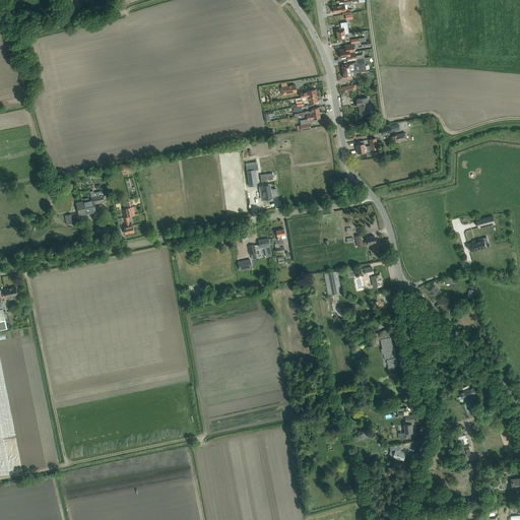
[(341,5),(332,6),(333,12),(337,12),(342,11),(342,14),(350,13),(349,9),(345,9),(345,4),(341,5)]
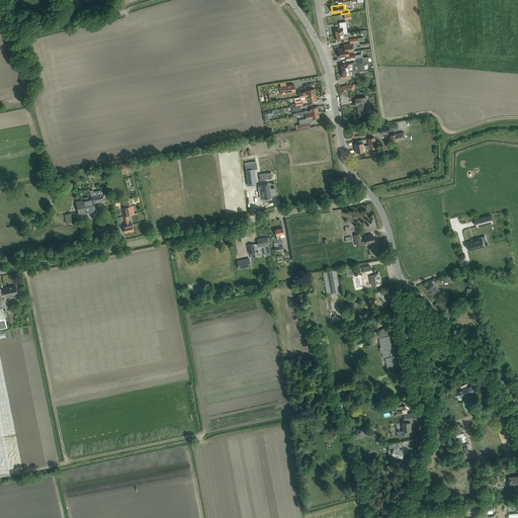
[(338,29),(335,29),(336,35),(347,33),(345,21),(339,22),(340,26),(338,27),(338,29)]
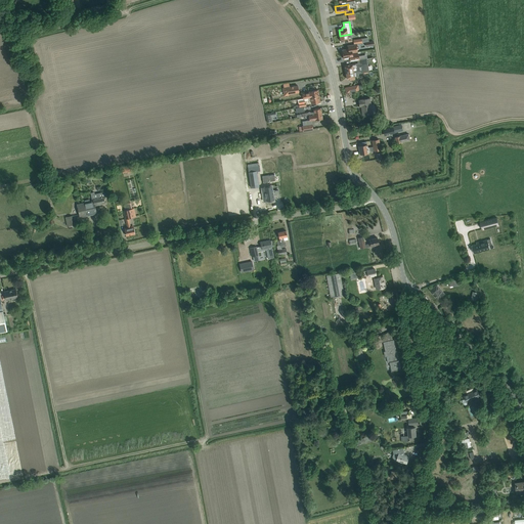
[(351,36),(351,34),(340,36),(341,41),(344,41),(344,42),(352,41),(351,36)]
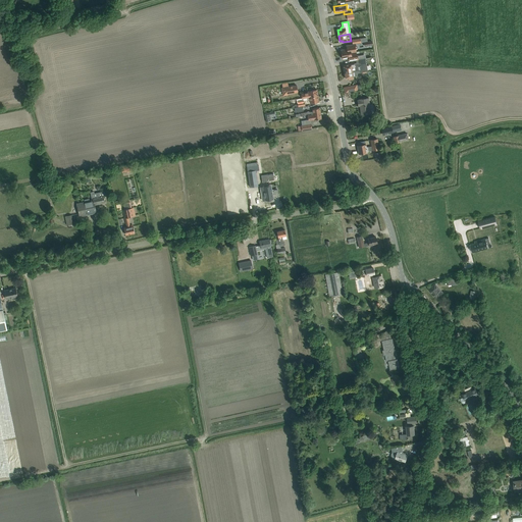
[(346,45),(347,49),(341,50),(342,54),(357,51),(356,44),(346,45)]
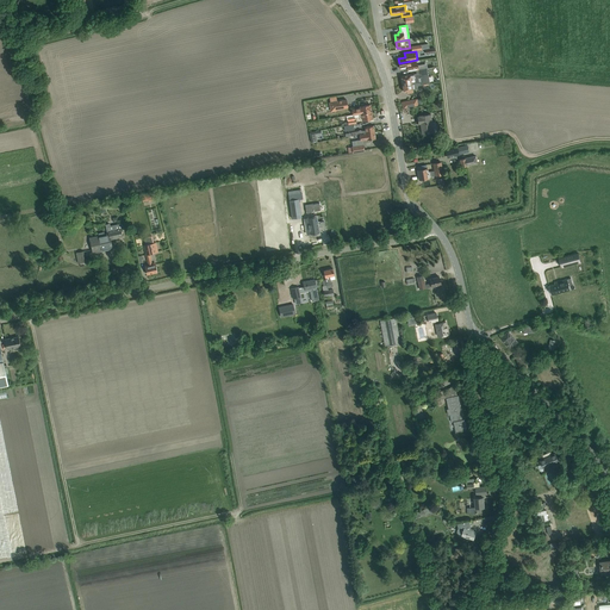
[(417,66),(417,60),(399,63),(400,69),(408,68),(408,72),(416,70),(419,69),(418,64),(417,66)]
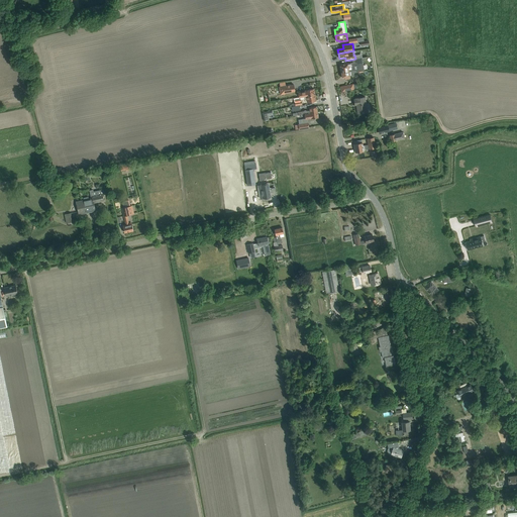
[(364,58),(355,59),(352,60),(353,63),(350,63),(350,64),(347,64),(340,65),(341,72),(348,71),(357,70),(357,72),(365,71),(364,64),(364,58)]
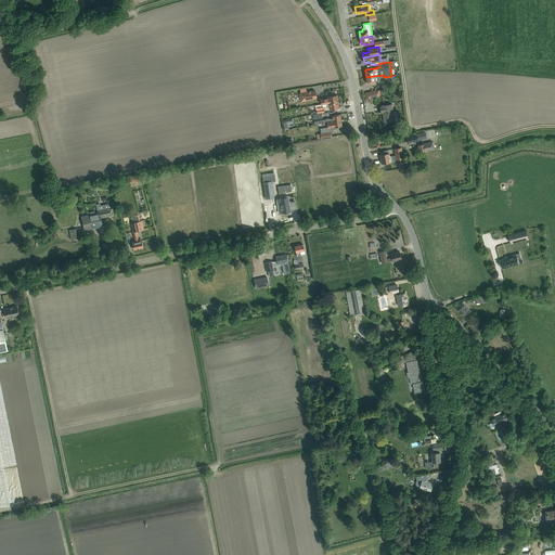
[(384,75),(374,76),(366,77),(368,84),(371,84),(371,85),(376,85),(375,81),(379,80),(379,78),(384,77),(384,75)]
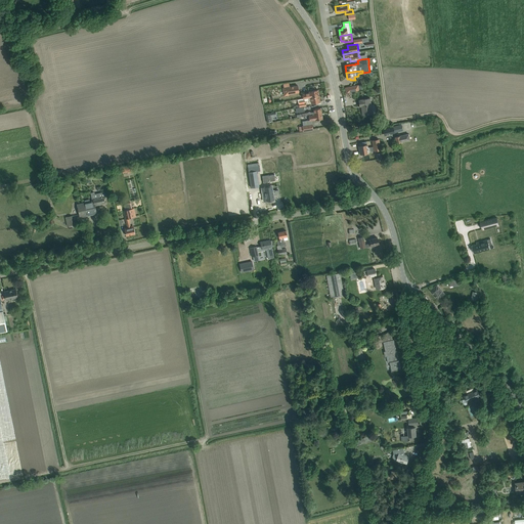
[(299,92),(298,86),(282,88),(284,90),(285,90),(286,91),(288,90),(288,94),(299,92)]
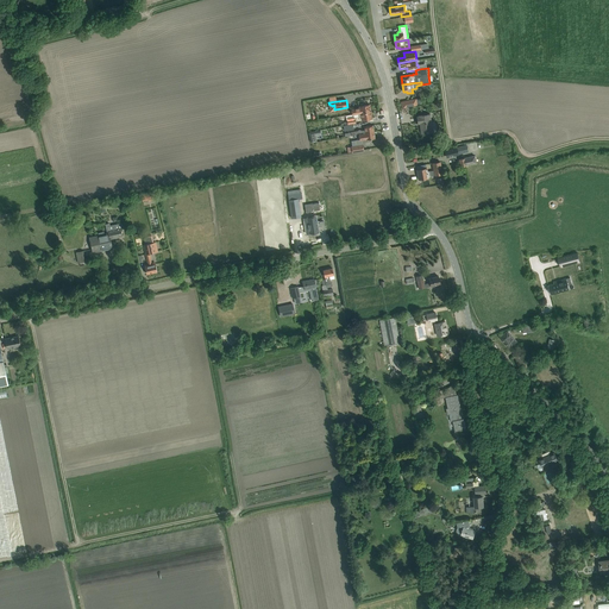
[(370,112),(369,105),(364,105),(363,105),(360,105),(360,106),(359,106),(360,108),(351,110),(352,114),(353,114),(355,114),(370,112)]
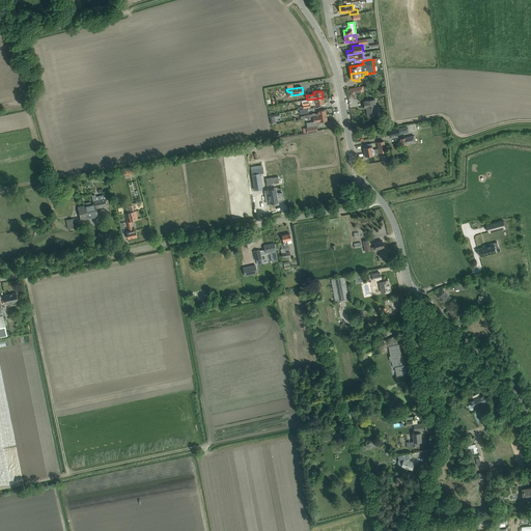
[(378,115),(375,105),(374,100),(365,101),(365,102),(364,102),(364,108),(366,108),(367,116),(371,116),(372,116),(372,115),(378,115)]
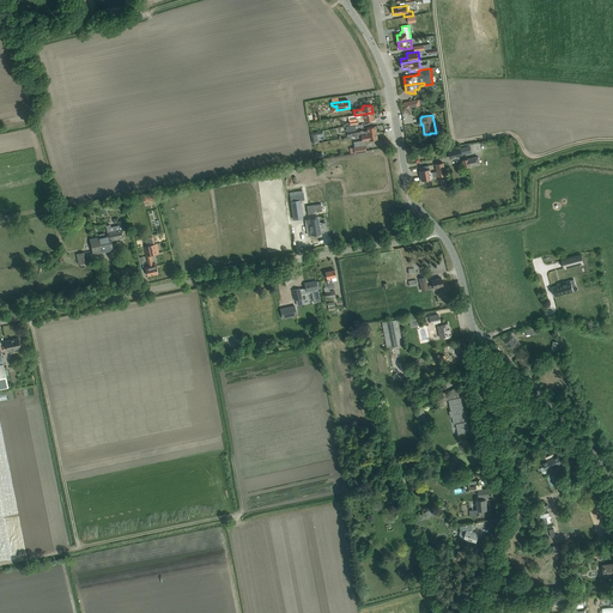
[(364,131),(353,133),(353,137),(359,135),(362,135),(376,133),(375,126),(366,128),(368,131),(364,132),(364,131)]
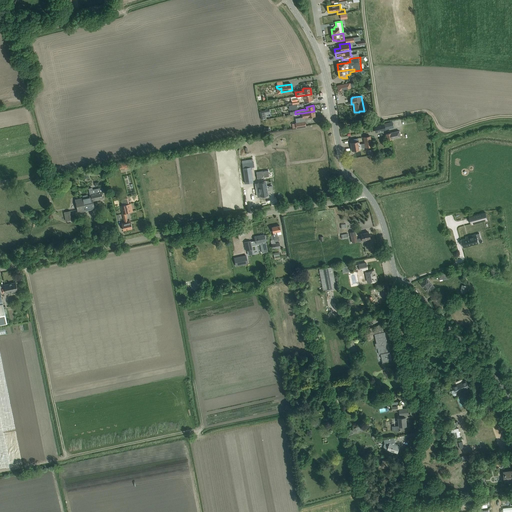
[(300,122),(295,123),(296,128),(306,127),(305,122),(304,117),(308,117),(315,116),(314,111),(302,113),(302,117),(299,118),(300,122)]
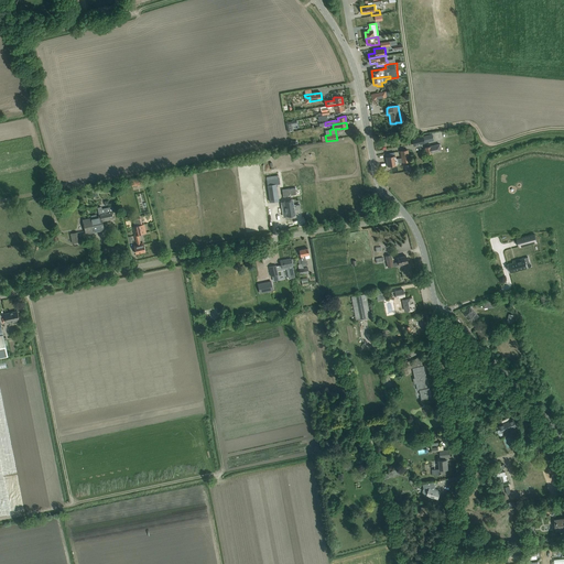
[(423,137),(412,139),(413,145),(425,143),(425,142),(434,140),(433,136),(430,137),(430,134),(423,137)]
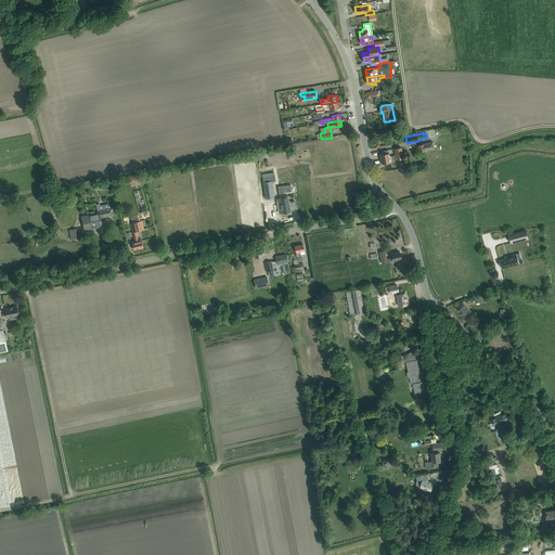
[(418,145),(420,152),(435,149),(433,142),(418,145)]
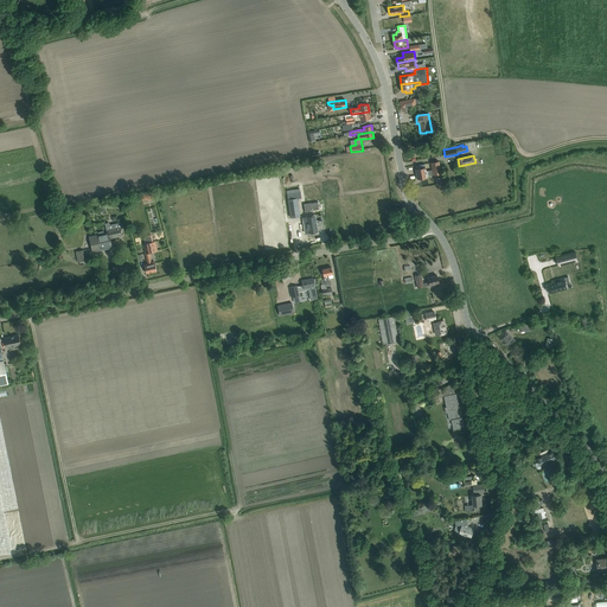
[(430,163),(432,170),(433,174),(441,173),(439,161),(430,163)]
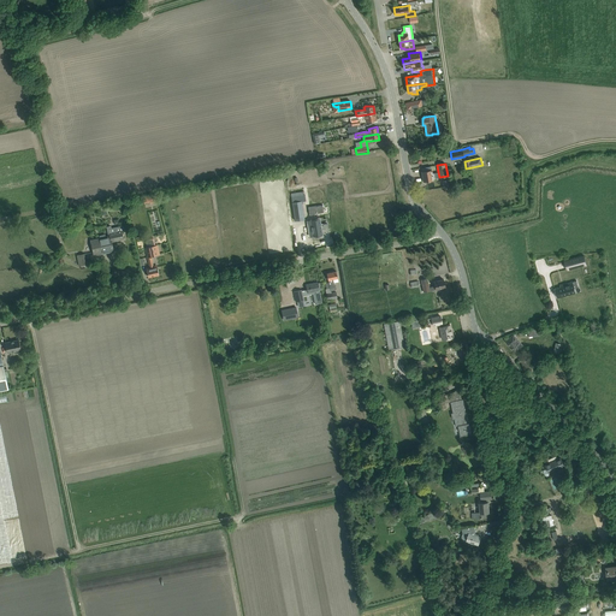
[(437,179),(436,173),(433,173),(432,170),(421,172),(424,182),(437,179)]
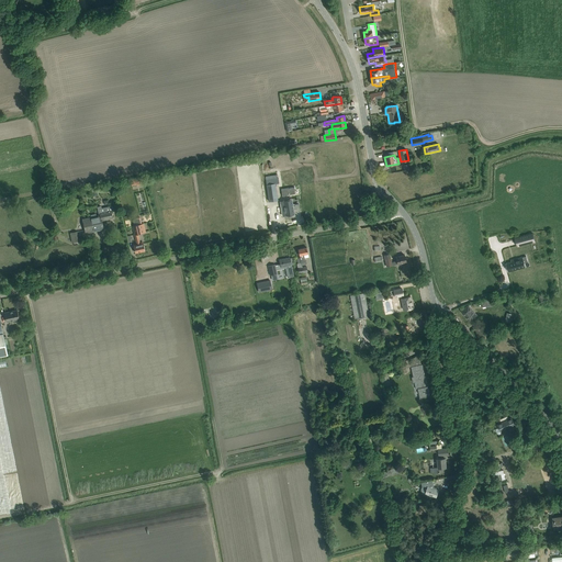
[(266,180),(269,201),(278,200),(276,183),(279,183),(278,178),(266,180)]
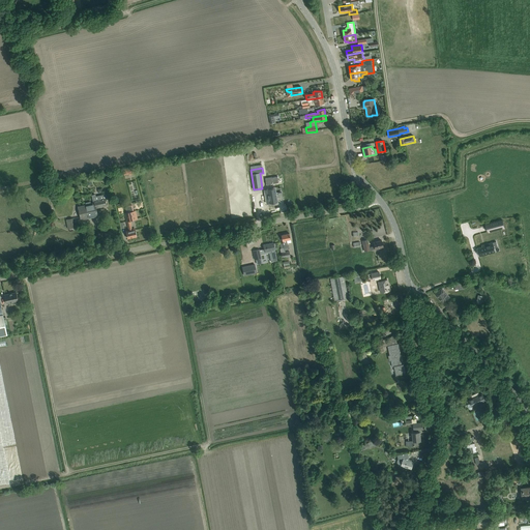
[(133,194),(139,192),(136,182),(129,183),(133,194)]
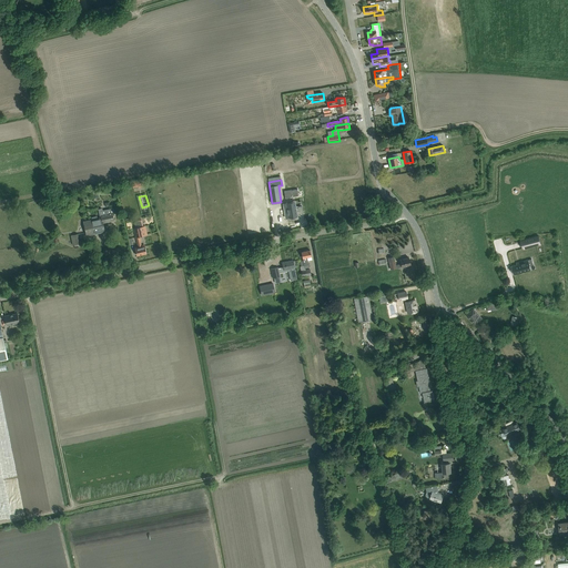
[(288,212),(284,212),(285,217),(285,219),(294,216),(296,216),(297,216),(296,213),(300,212),(302,212),(302,210),(302,205),(297,206),(297,208),(296,209),(296,208),(295,208),(295,206),(294,202),(288,203),(286,203),(288,212)]
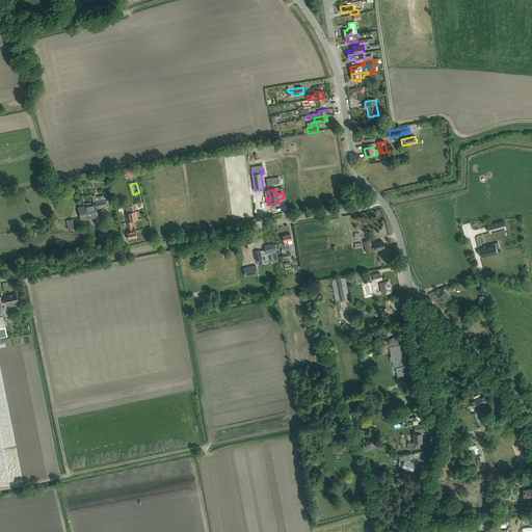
[(98,207),(98,208),(107,207),(105,200),(107,200),(106,194),(96,197),(96,195),(92,195),(94,202),(95,202),(95,204),(90,205),(90,203),(86,204),(86,206),(78,208),(81,220),(98,216),(96,207),(98,207)]
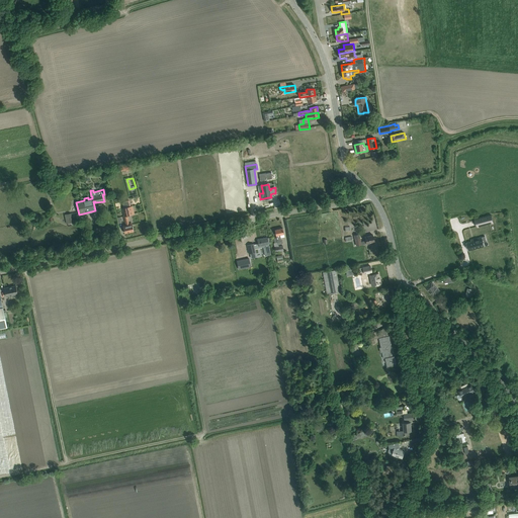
[(132,206),(131,206),(130,200),(121,201),(123,208),(121,208),(126,226),(123,227),(124,233),(134,231),(132,225),(128,225),(126,216),(134,213),(132,206)]
